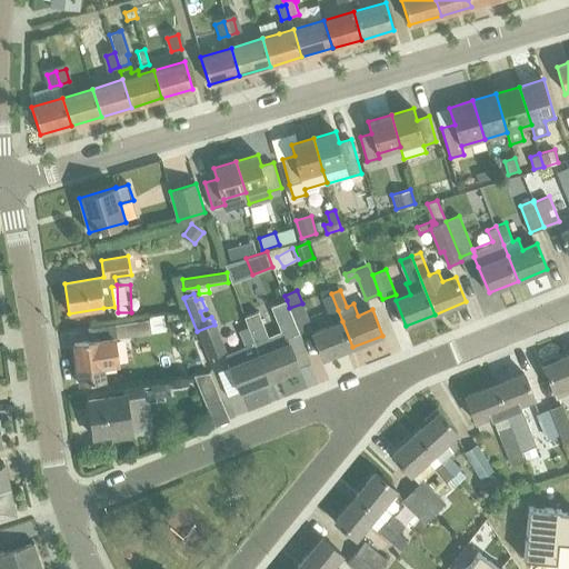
[(328,313),(338,310),(331,293),(321,298),(328,313)]
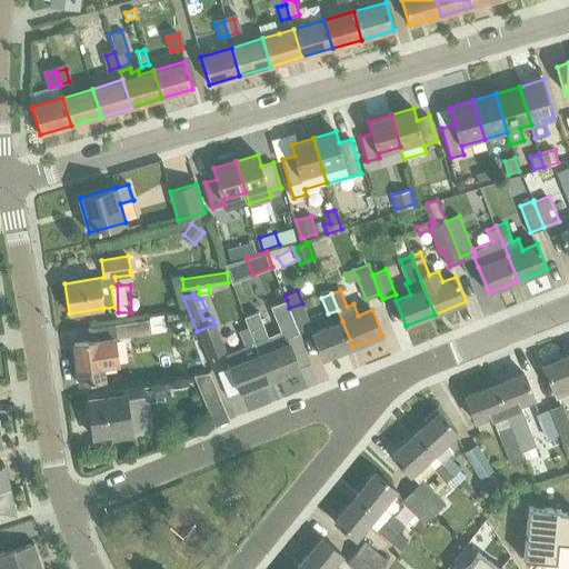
[(258,311),(245,317),(249,327),(256,343),(256,345),(260,355),(270,380),(300,368),(287,337),(299,331),(289,308),(287,300),(272,306),(282,330),(268,336),(258,311)]
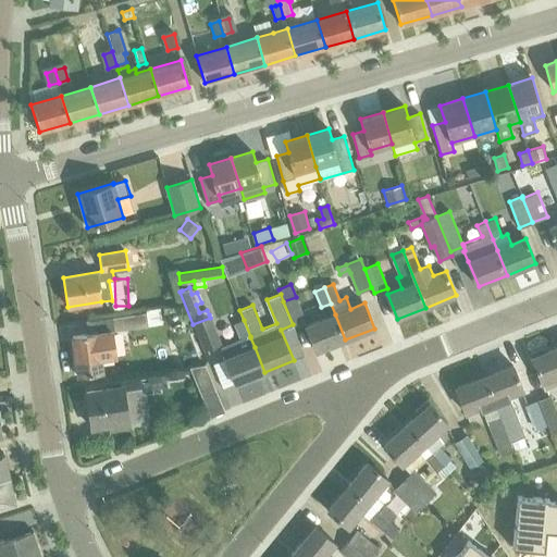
[(296,297),(283,301),(293,324),(306,319),(297,296),(296,297)]
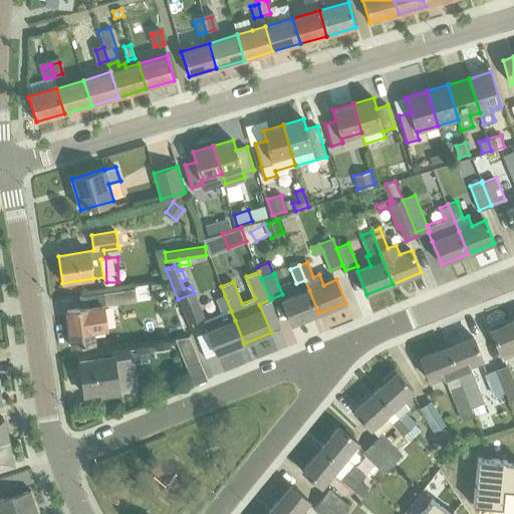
[(152,281),(138,284),(141,300),(156,297),(152,281)]
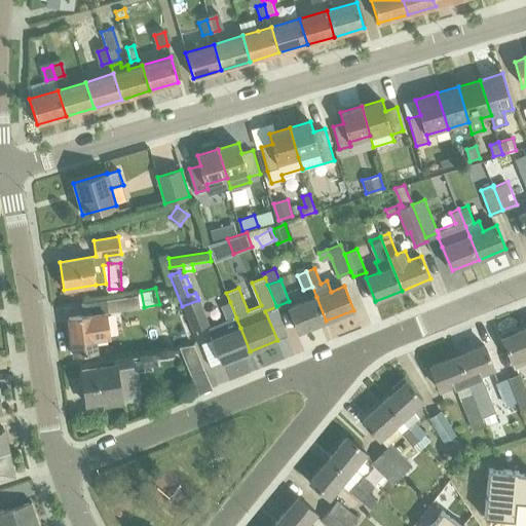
[(139,308),(137,296),(81,304),(83,316),(69,318),(74,354),(97,351),(95,340),(111,337),(108,312),(139,308)]
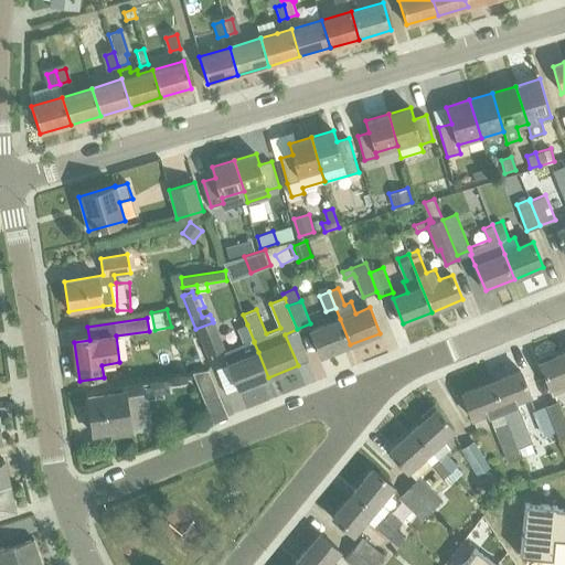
[(350,344),(340,319),(310,331),(320,356),(350,344)]
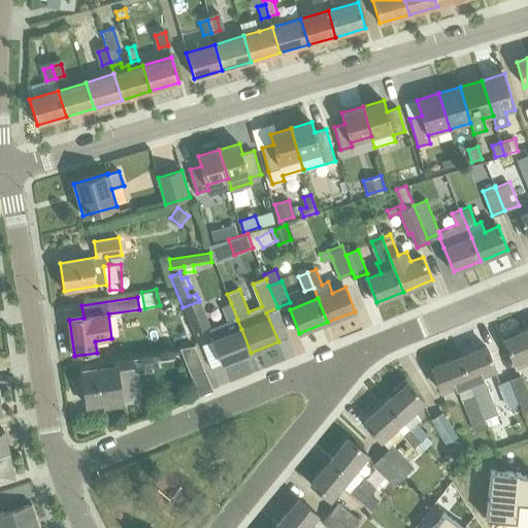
[(199,301),(183,307),(193,332),(195,332),(208,327),(199,301)]
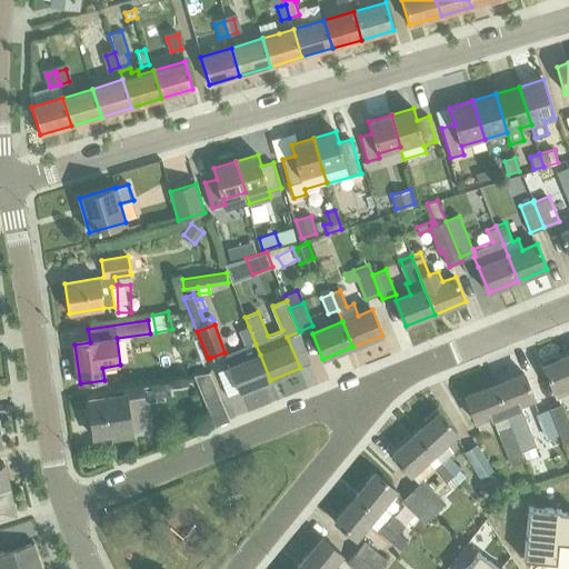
[(247,347),(227,356),(230,366),(240,391),(270,380),(260,355),(249,327),(240,330),(247,347)]
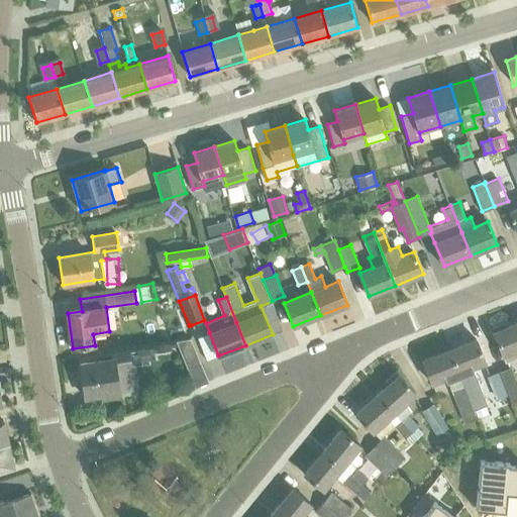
[(504,323),(492,328),(494,332),(493,332),(502,355),(504,360),(516,354),(516,322),(506,327),(504,323)]
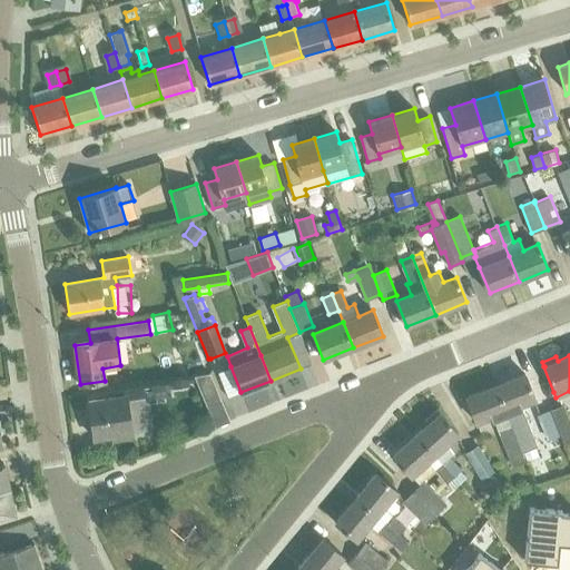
[(524,373),(494,386),(507,415),(509,422),(512,430),(521,453),(534,448),(538,446),(533,435),(522,409),(522,410),(520,405),(521,405),(536,400),(524,373)]
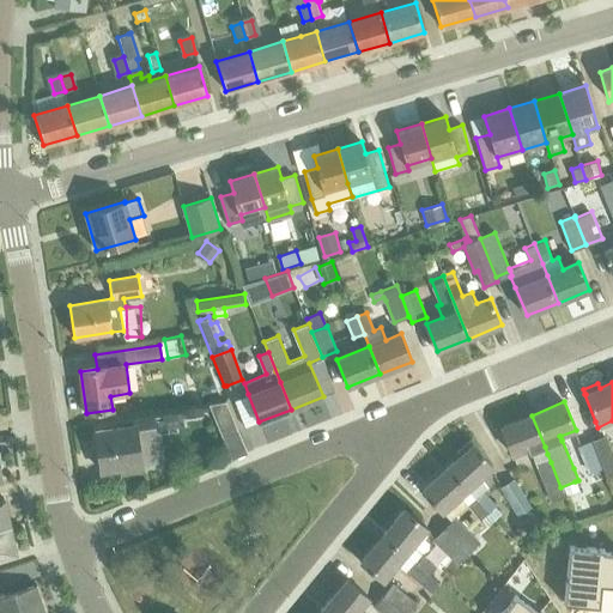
[(226,404),(207,408),(220,441),(237,432),(226,404)]
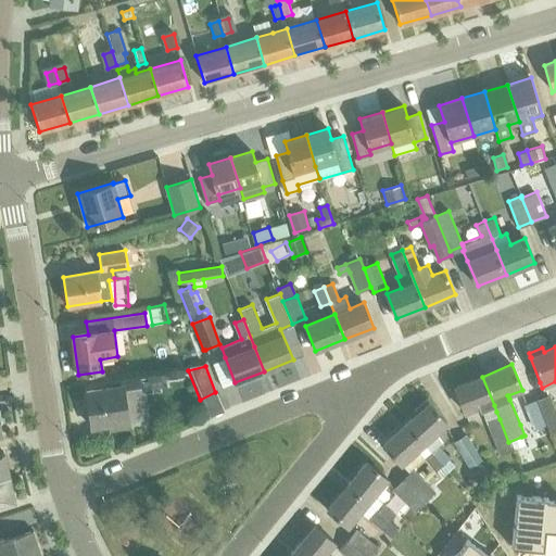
[(171,380),(185,378),(184,369),(169,371),(171,380)]
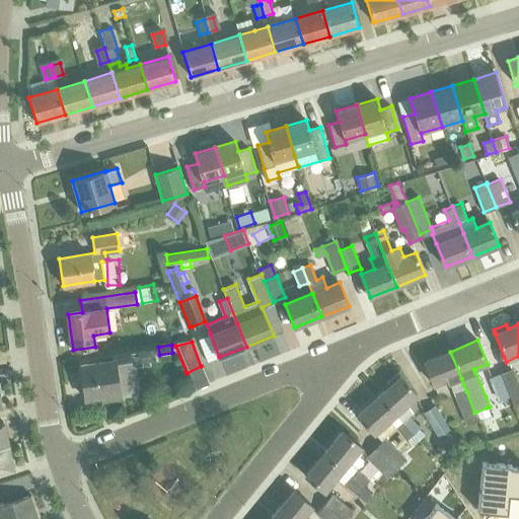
[(450,352),(423,363),(433,385),(443,381),(447,380),(449,383),(461,378),(450,352)]
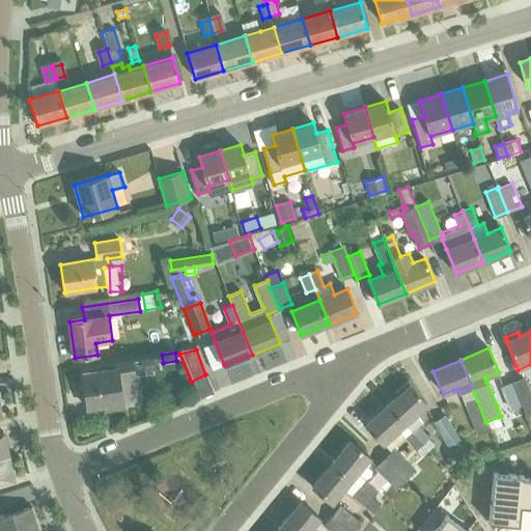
[(137,400),(134,376),(132,363),(115,365),(116,369),(82,373),(87,408),(105,406),(106,410),(123,408),(123,402),(137,400)]
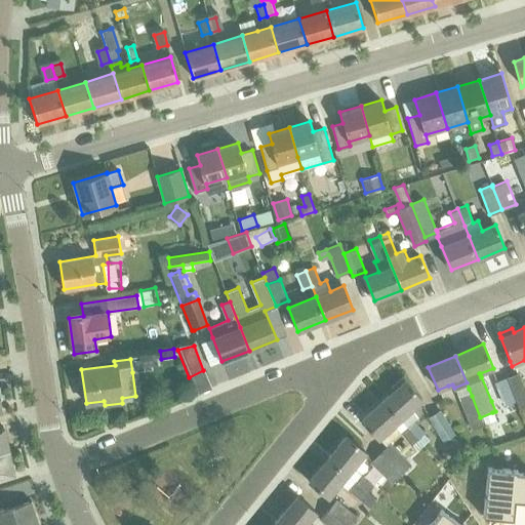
[(510,389),(513,395),(517,406),(524,403),(524,391),(518,372),(506,376),(510,389)]
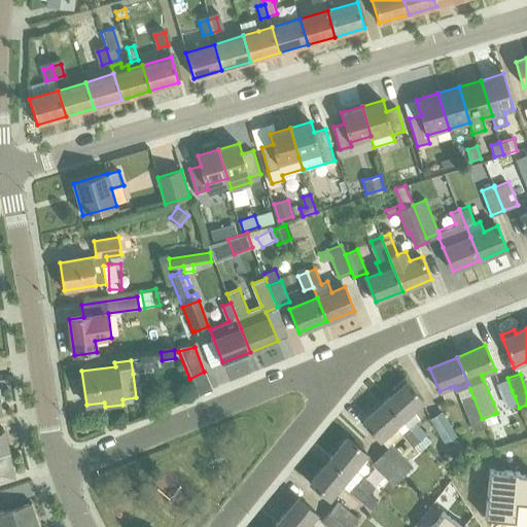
[(394,393),(384,401),(401,421),(425,447),(431,442),(426,435),(427,434),(415,421),(419,418),(413,411),(424,401),(414,389),(415,388),(406,378),(391,390),(394,393)]
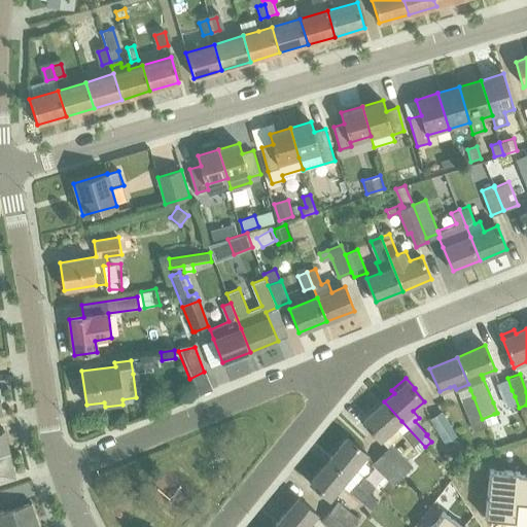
[(507,378),(497,382),(502,394),(512,390),(507,378)]
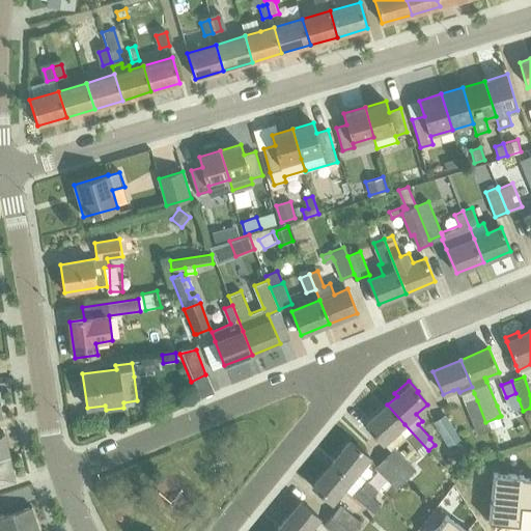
[(475,435),(488,429),(485,422),(477,400),(464,404),(475,435)]
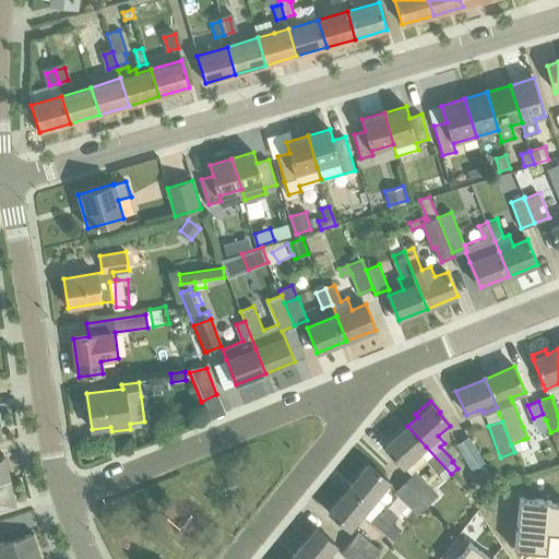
[(407,426),(384,447),(403,467),(404,466),(418,453),(425,460),(438,474),(439,473),(444,479),(451,474),(426,447),(407,426)]
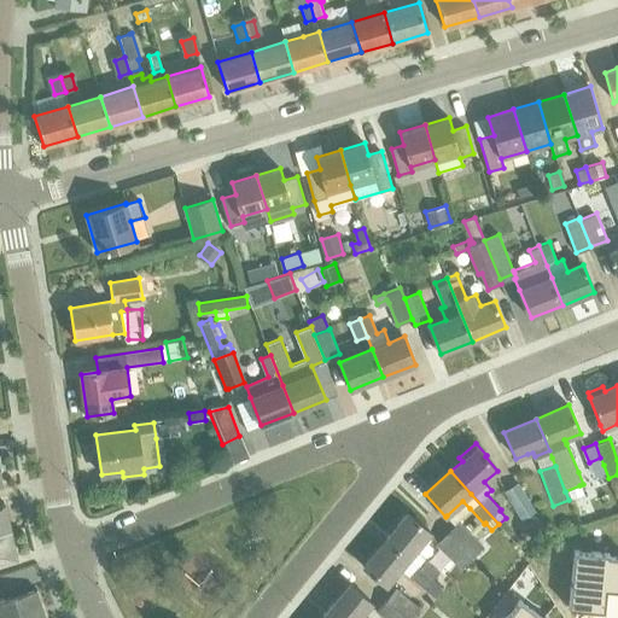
[(517,482),(502,490),(519,519),(534,511),(517,482)]
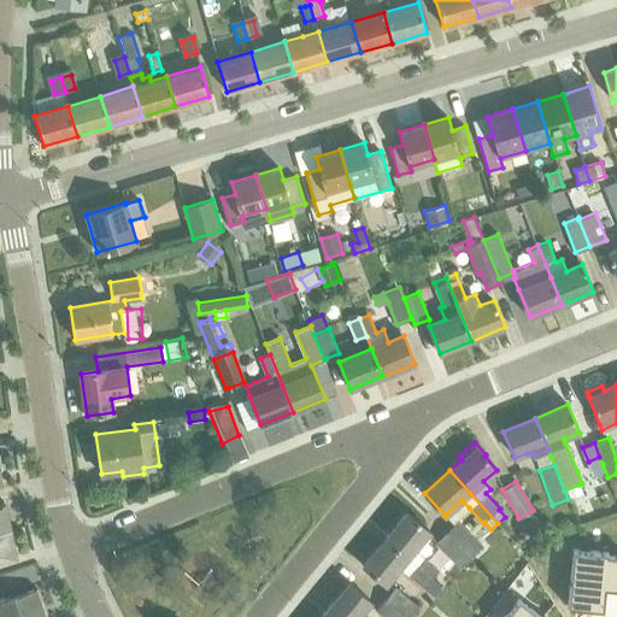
[(0,529),(10,528),(5,501),(0,501),(0,529)]
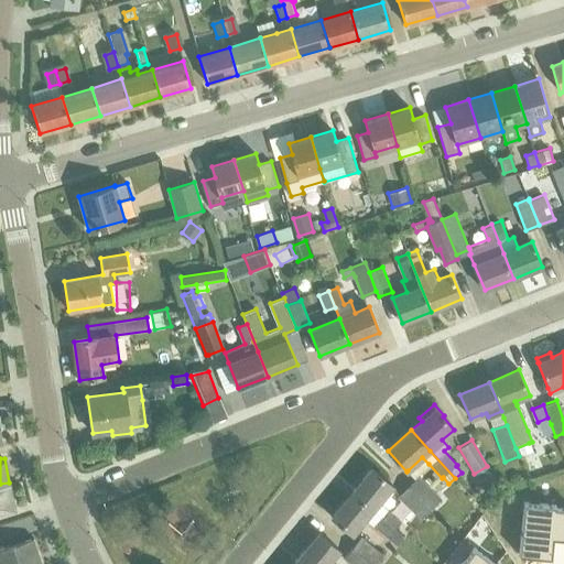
[(353,491),(396,528),(401,520),(379,502),(393,486),(372,468),(353,491)]
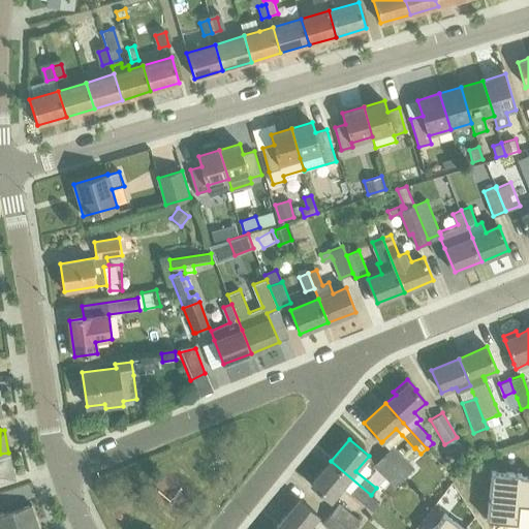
[(393,446),(383,457),(404,475),(413,466),(393,446)]
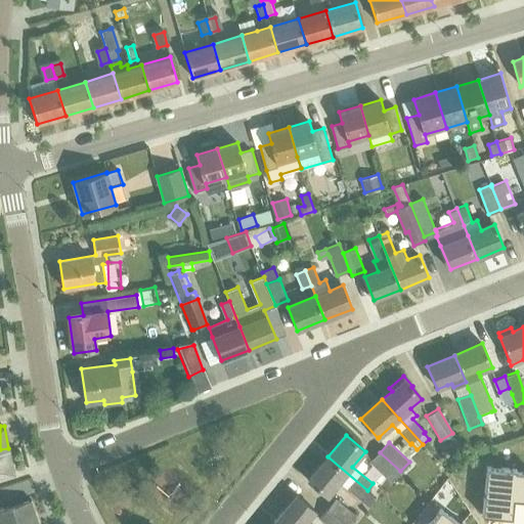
[(0,474),(14,472),(8,448),(0,449),(0,474)]
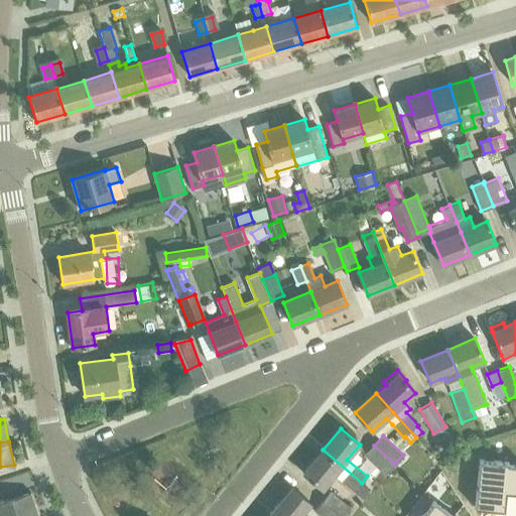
[(374,445),(365,456),(384,474),(394,464),(374,445)]
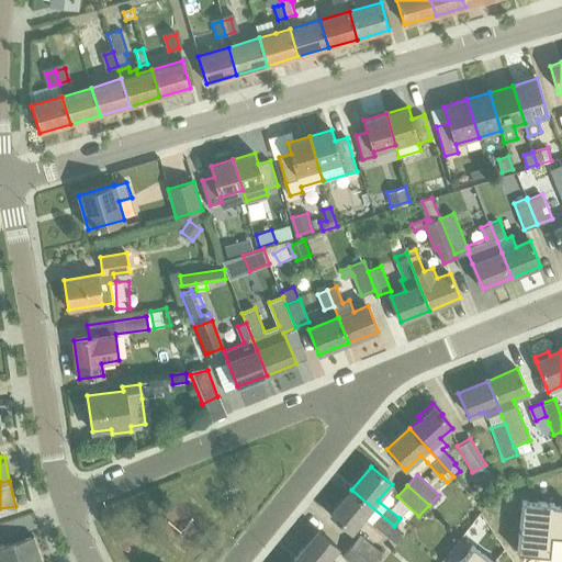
[(403,534),(394,526),(351,490),(330,514),(351,531),(363,517),(394,542),(403,534)]
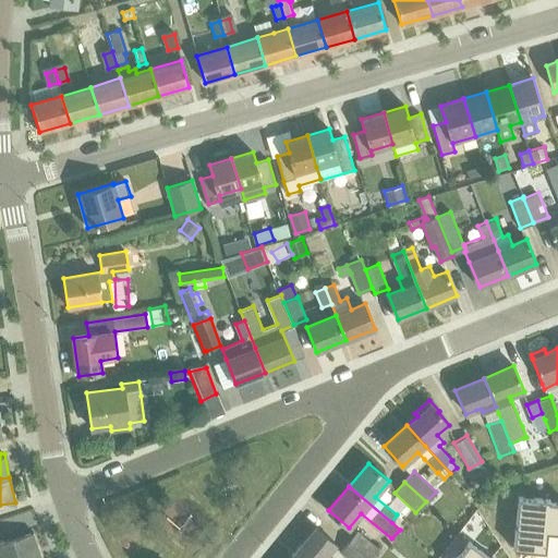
[(516,523),(513,549),(529,550),(533,550),(536,552),(536,550),(536,548),(537,545),(543,545),(545,546),(545,542),(546,542),(546,537),(547,531),(550,532),(557,532),(557,502),(550,501),(550,500),(536,498),(519,497),(516,523)]
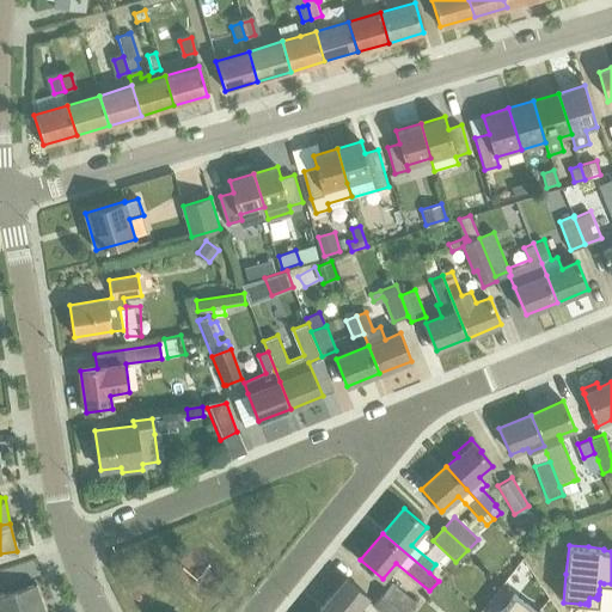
[(344,577),(324,604),(334,611),(360,611),(357,609),(368,595),(344,577)]
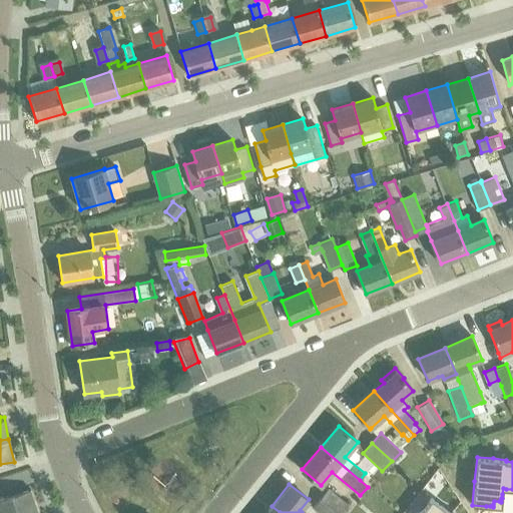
[(327,486),(319,496),(340,512),(342,512),(349,504),(327,486)]
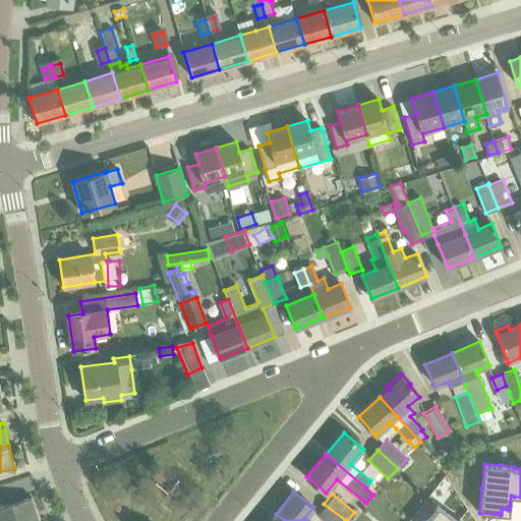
[(39,520),(38,515),(41,514),(39,507),(35,508),(32,498),(0,508),(0,520),(39,520)]
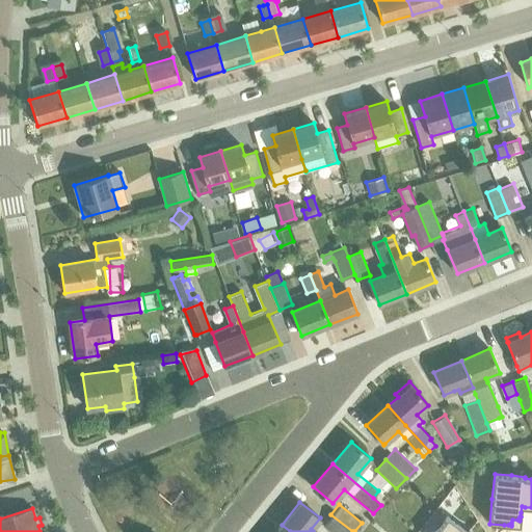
[(352,531),(330,514),(322,525),(330,531),(352,531)]
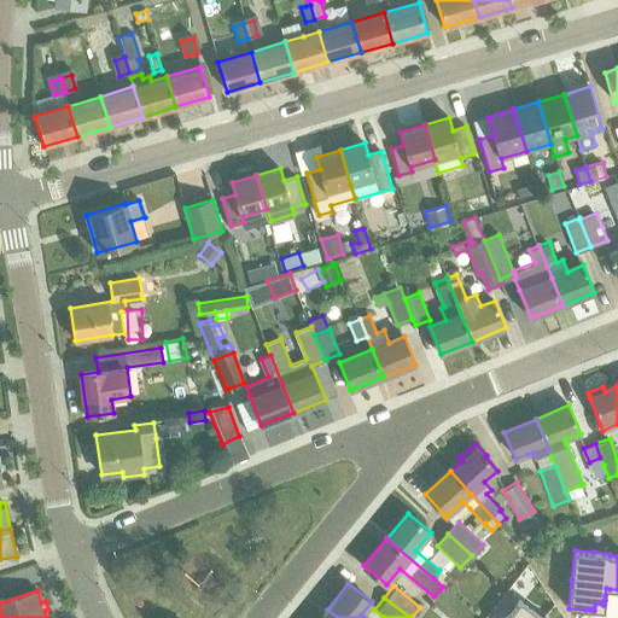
[(542,617),(538,614),(519,600),(505,617),(542,617)]
